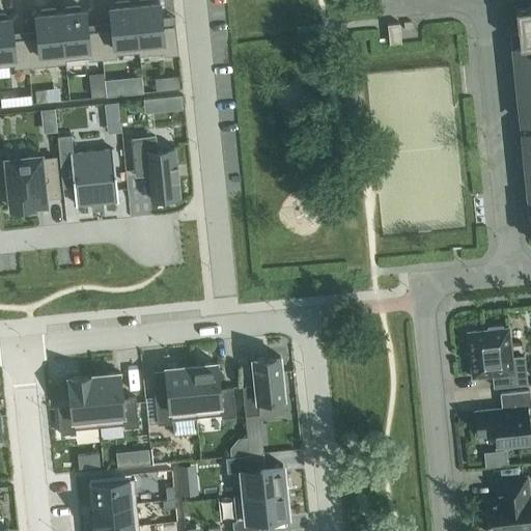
[(112,29),(100,30),(103,59),(116,57),(116,54),(122,54),(138,52),(138,55),(140,55),(135,4),(131,4),(131,0),(115,2),(115,5),(110,6),(112,22),(112,29)]
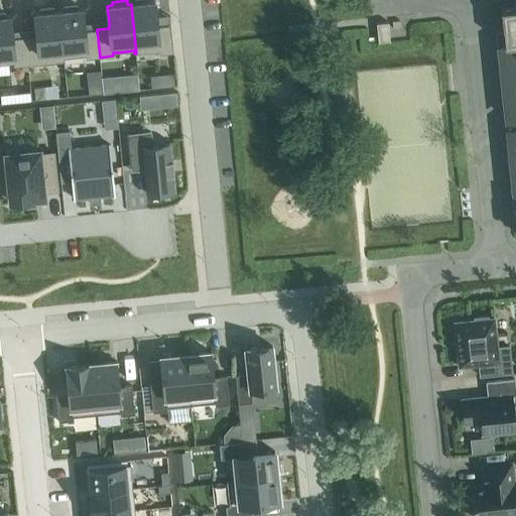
[(133,0),(134,3),(131,4),(136,53),(148,52),(157,51),(158,54),(163,53),(173,52),(170,24),(156,26),(155,16),(154,1),(149,2),(148,0),(133,0)]
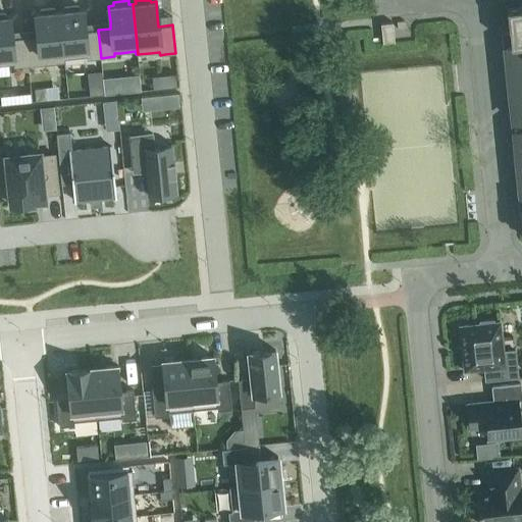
[(62,11),(59,11),(64,61),(65,61),(64,58),(66,58),(86,56),(87,59),(101,58),(98,30),(86,31),(85,24),(83,9),(77,9),(77,6),(62,7),(62,11)]
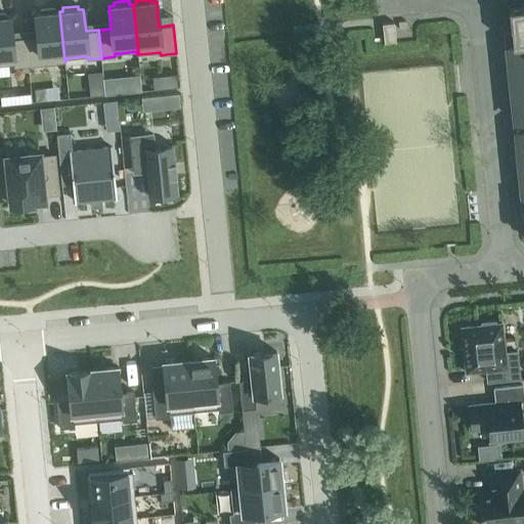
[(523,6),(509,8),(513,45),(507,46),(513,105),(519,104),(521,121),(523,120),(523,6)]
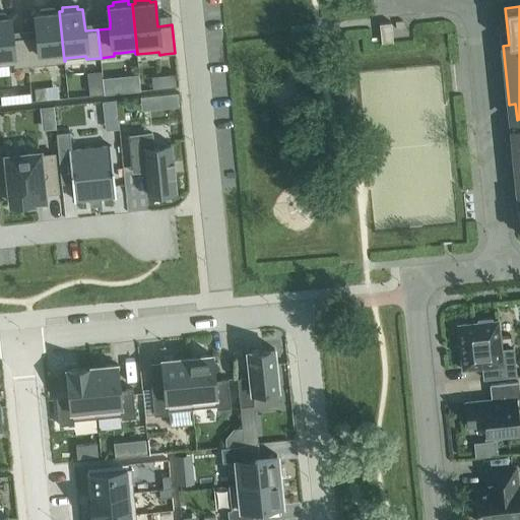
[(38,36),(24,37),(27,65),(52,63),(64,61),(59,11),(55,11),(55,9),(55,8),(45,9),(40,9),(41,13),(35,13),(37,28),(38,36)]
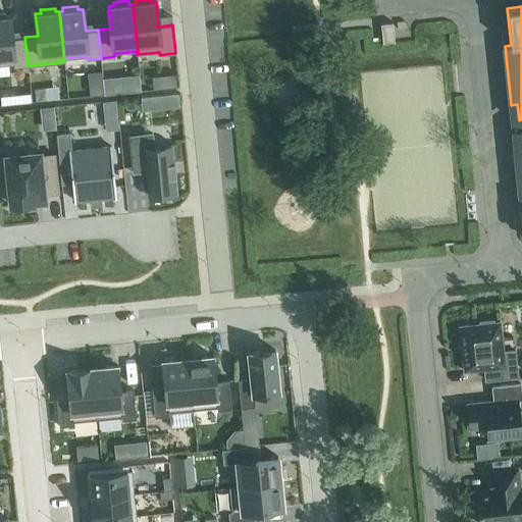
[(365,27),(379,27),(378,8),(364,9),(365,27)]
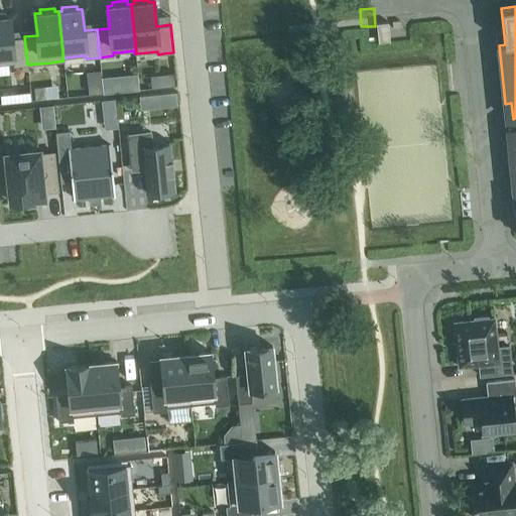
[(0,63),(13,62),(13,67),(27,65),(24,36),(13,37),(12,37),(11,31),(10,16),(5,16),(4,13),(0,13),(0,63)]
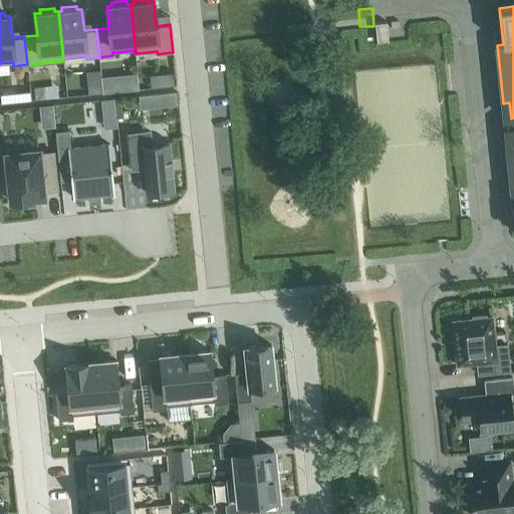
[(389,41),(387,22),(374,23),(376,42),(389,41)]
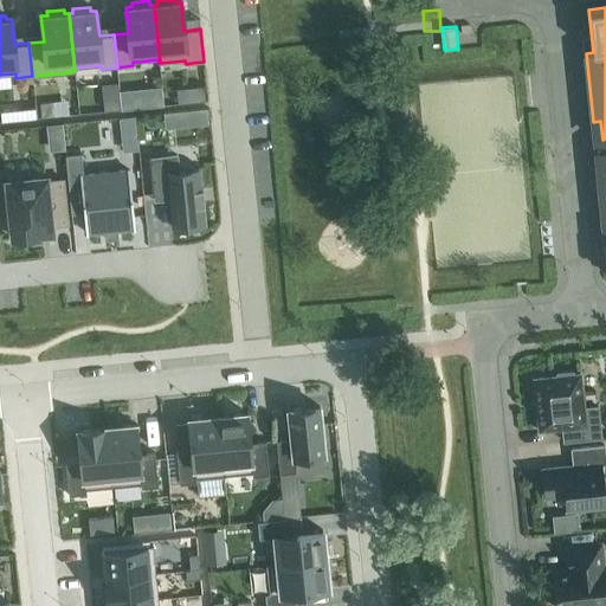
[(161,86),(147,88),(149,107),(163,104),(161,86)]
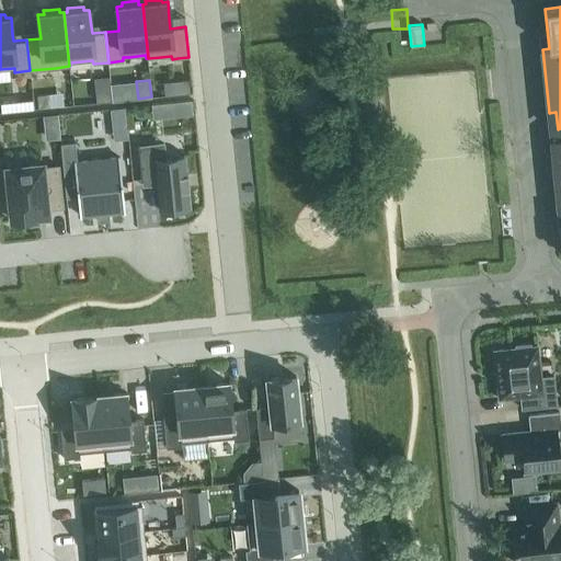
[(49,93),(36,94),(38,107),(50,106),(49,93)]
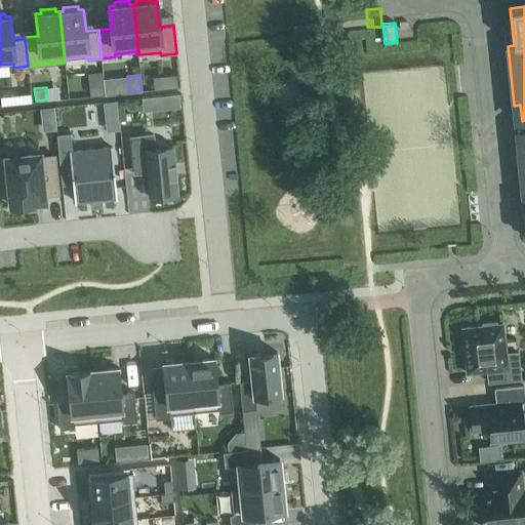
[(104,87),(89,88),(90,96),(105,94),(104,87)]
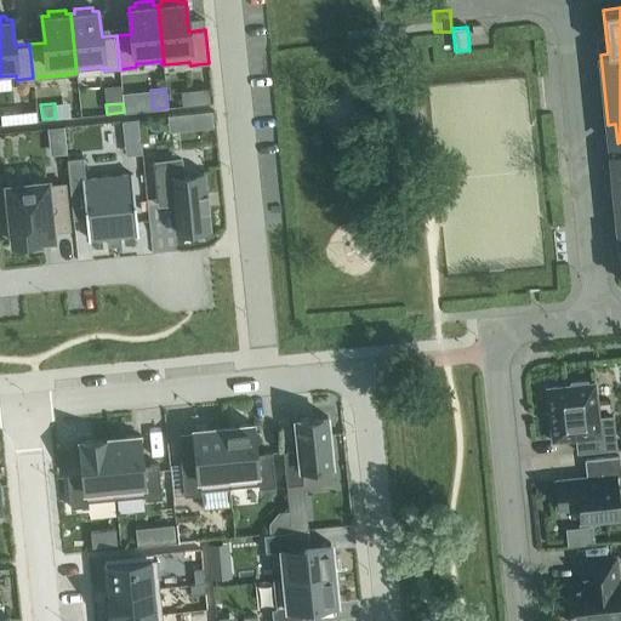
[(126,154),(142,153),(138,119),(123,121),(126,154)]
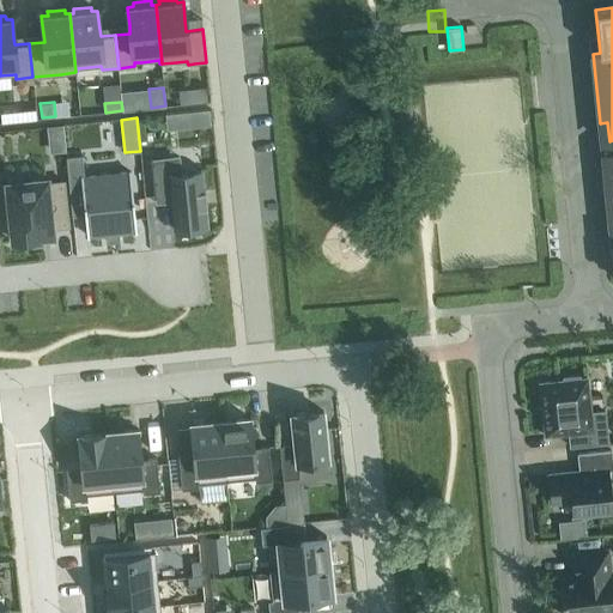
[(82,155),(66,157),(71,208),(84,207),(87,236),(104,234),(105,241),(120,240),(119,232),(137,231),(131,171),(84,176),(82,155)]
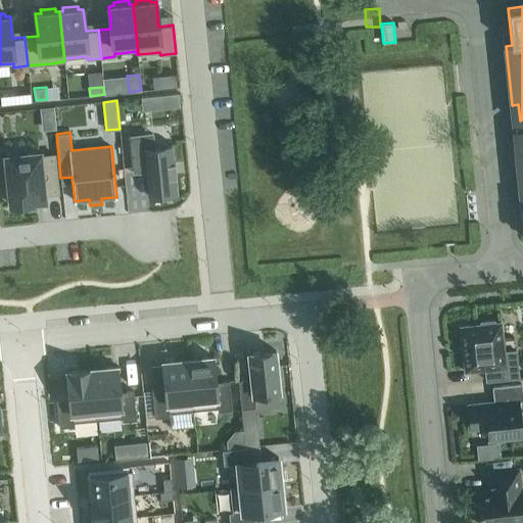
[(129,133),(128,133),(131,168),(146,167),(146,172),(149,196),(177,193),(175,169),(173,144),(154,146),(146,146),(145,133),(129,134),(129,133)]
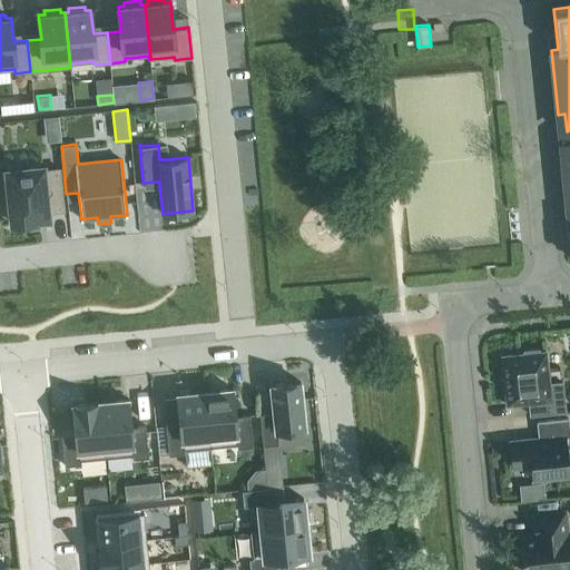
[(10,199),(6,199),(7,217),(11,217),(12,224),(36,222),(36,219),(48,218),(47,212),(64,210),(59,166),(42,167),(42,165),(25,166),(7,168),(10,199)]
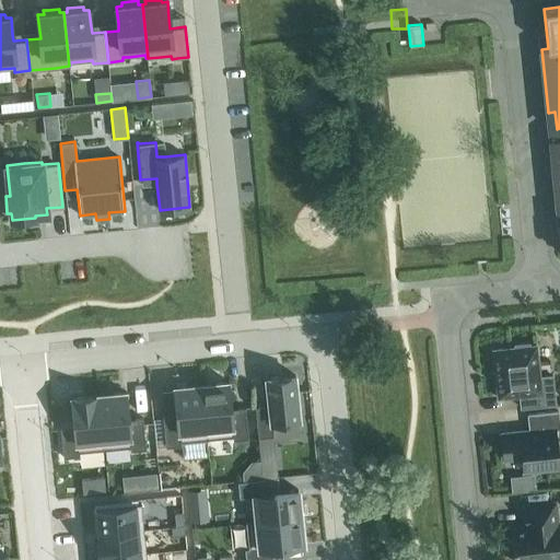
[(493,350),(498,398),(520,396),(521,408),(556,405),(552,375),(539,376),(536,346),(529,346),(529,343),(514,345),(514,348),(493,350)]
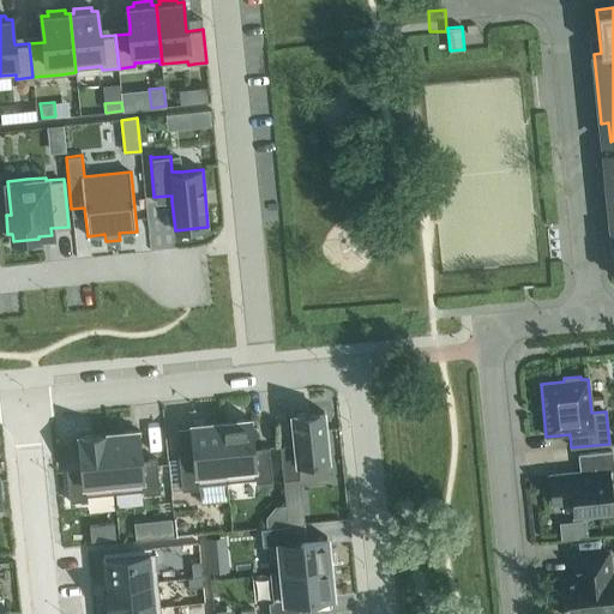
[(295,444),(280,446),(283,480),(300,479),(299,468),(329,465),(323,411),(292,414),(295,444)]
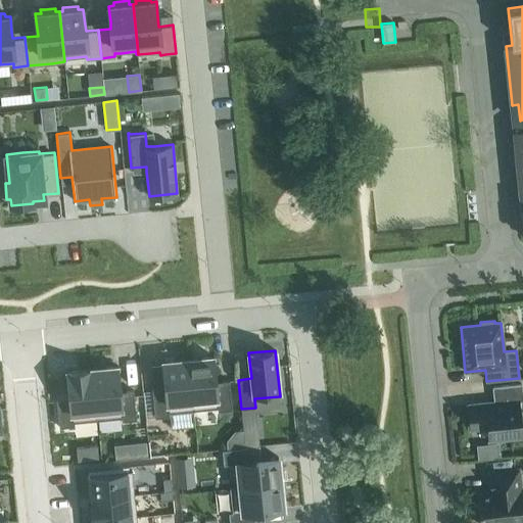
[(214,357),(188,360),(193,410),(214,408),(218,408),(218,411),(232,410),(229,380),(216,382),(214,357)]
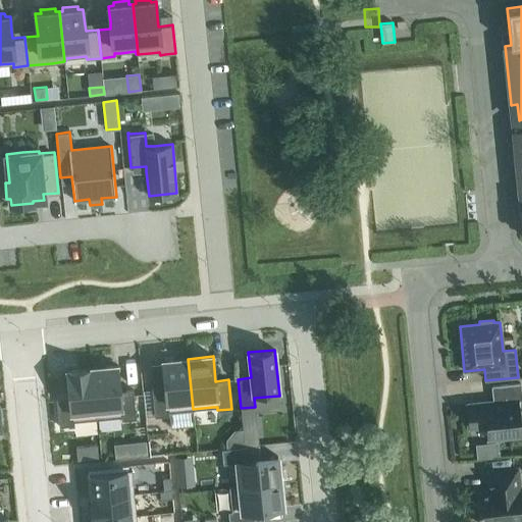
[(164,386),(152,387),(152,389),(155,417),(169,415),(170,428),(195,425),(193,409),(188,359),(162,361),(164,386)]
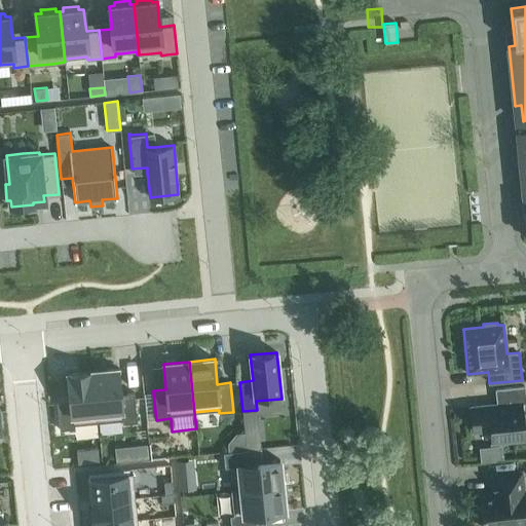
[(118,368),(92,371),(98,422),(117,420),(122,420),(122,423),(137,422),(137,419),(134,392),(121,393),(118,368)]
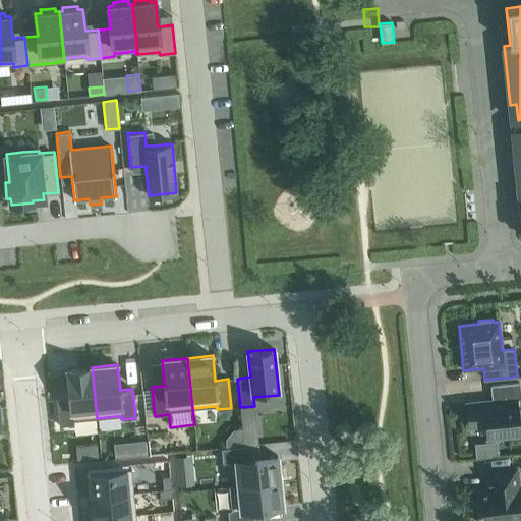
[(69,396),(56,397),(59,425),(73,424),(73,420),(76,420),(97,418),(92,367),(66,370),(69,396)]
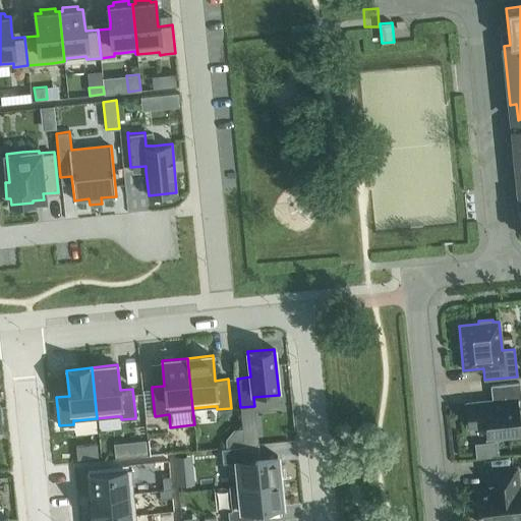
[(520,410),(517,411),(516,400),(520,399),(520,397),(520,383),(491,386),(493,398),(489,401),(467,403),(469,426),(486,425),(487,438),(520,435),(519,422),(520,421),(520,410)]
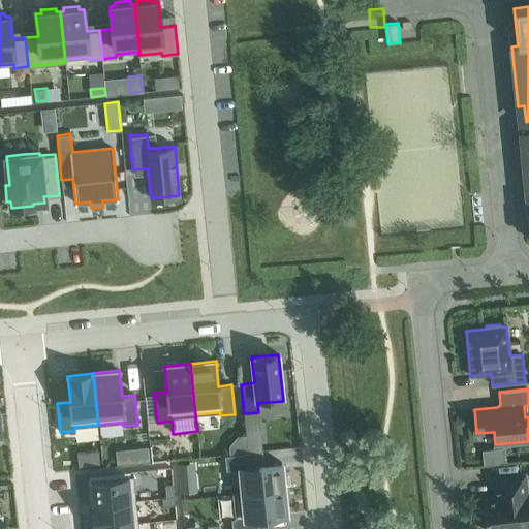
[(261,438),(247,440),(248,453),(254,452),(254,453),(262,450),(261,438)]
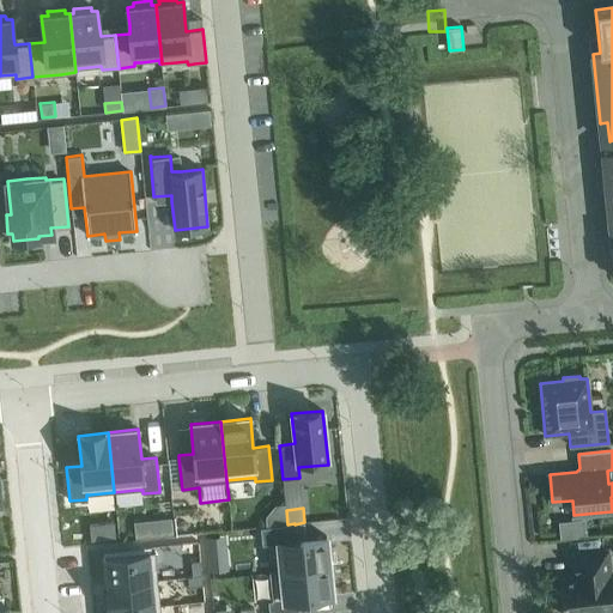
[(171,517),(157,519),(158,535),(173,534),(171,517)]
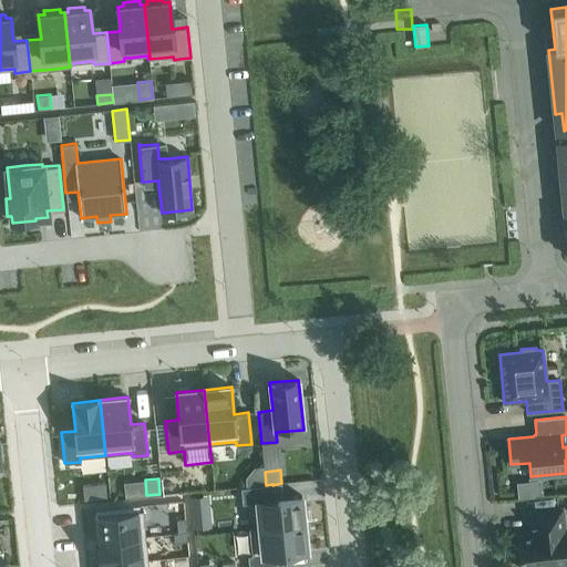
[(540,480),(528,482),(531,496),(543,494),(540,480)]
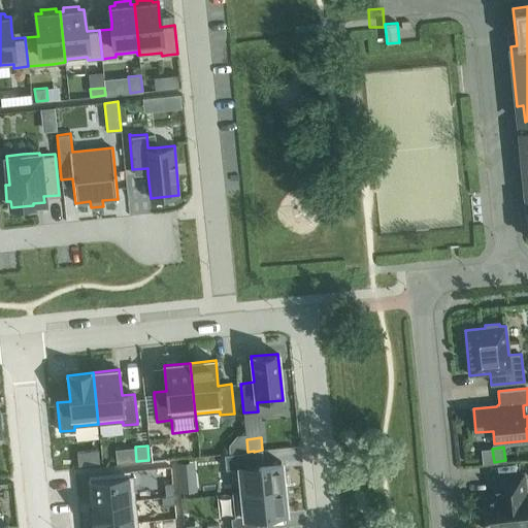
[(78,465),(100,463),(99,449),(76,452),(78,465)]
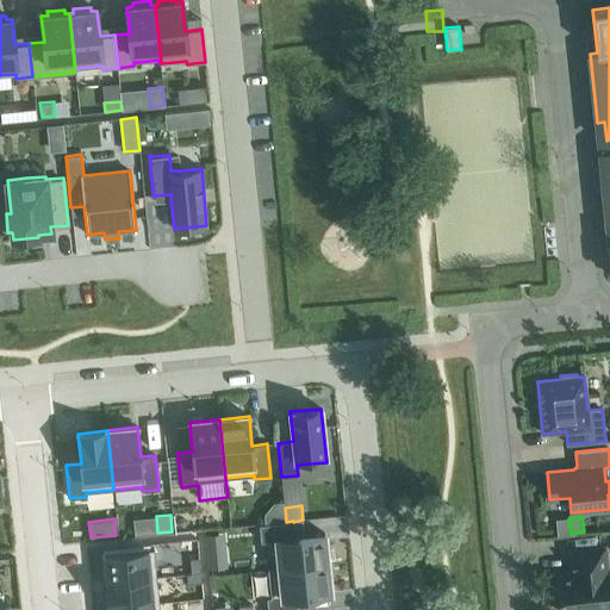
[(286,522),(259,524),(261,542),(271,541),(274,567),(268,568),(268,570),(328,564),(324,534),(294,536),(293,521),(286,522)]
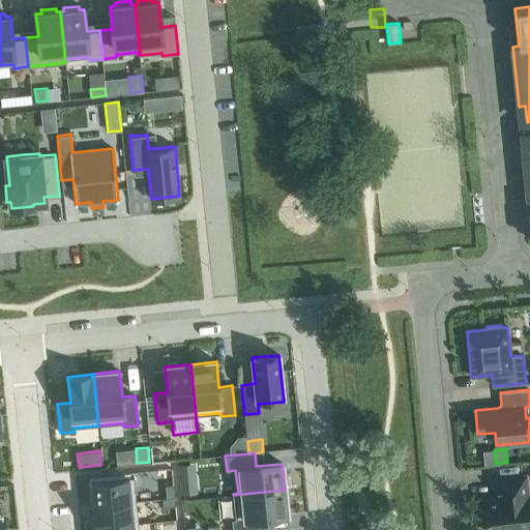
[(195,463),(178,464),(179,479),(196,477),(195,463)]
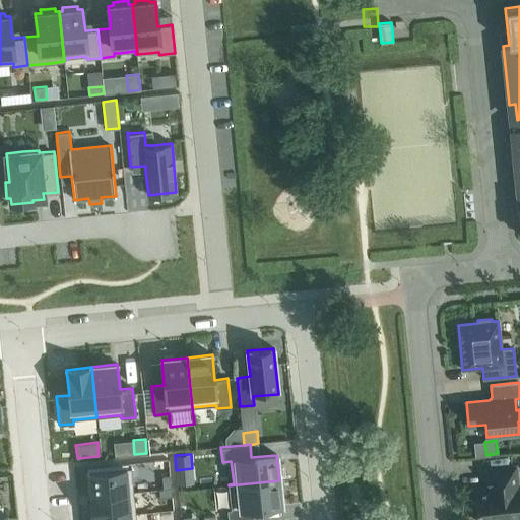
[(475,491),(477,519),(507,519),(519,518),(519,490),(519,485),(518,485),(516,465),(485,468),(486,482),(490,482),(491,489),(475,491)]
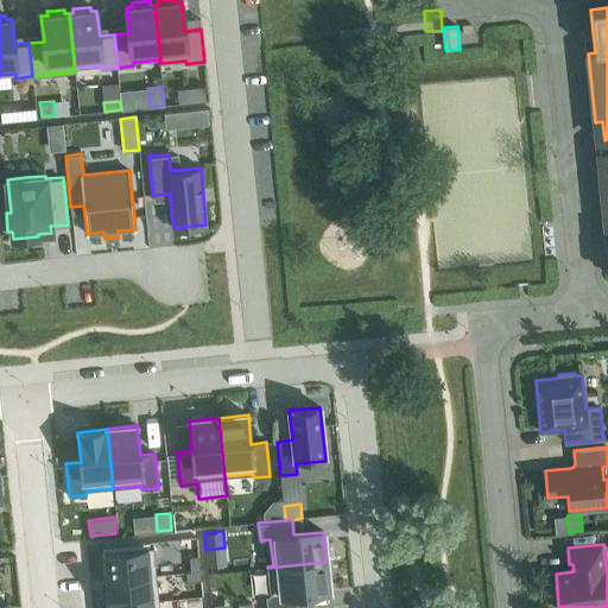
[(102,552),(105,581),(156,575),(153,548),(102,552)]
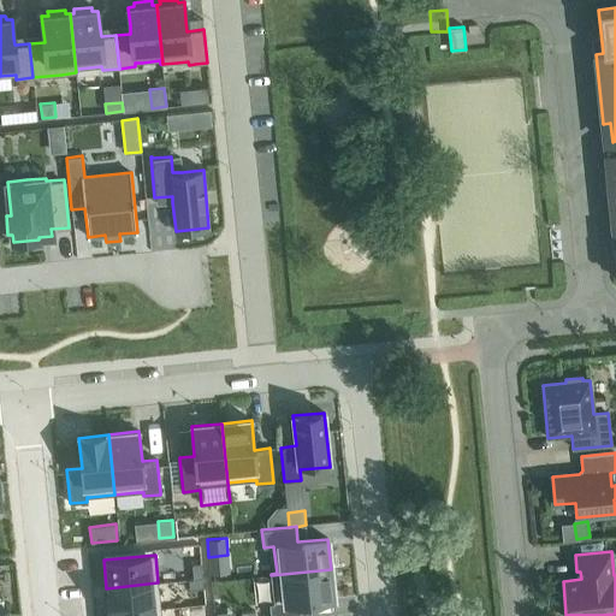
[(191,564),(194,579),(202,578),(201,564),(191,564)]
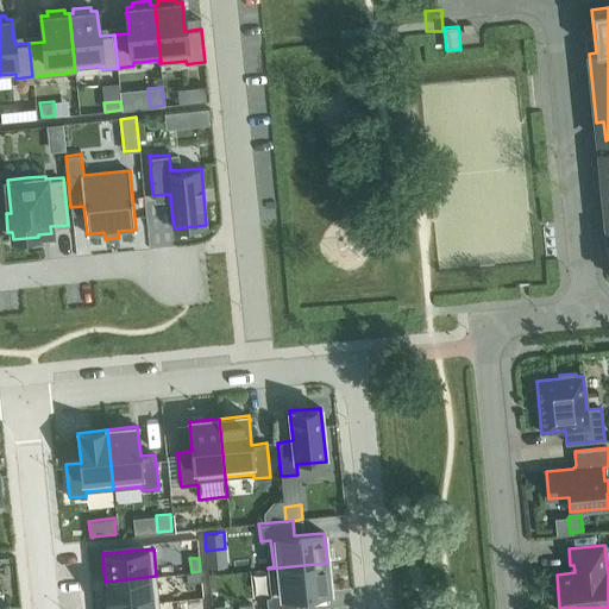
[(270,596),(267,597),(267,608),(301,608),(300,595),(330,592),(327,563),(268,569),(270,596)]
